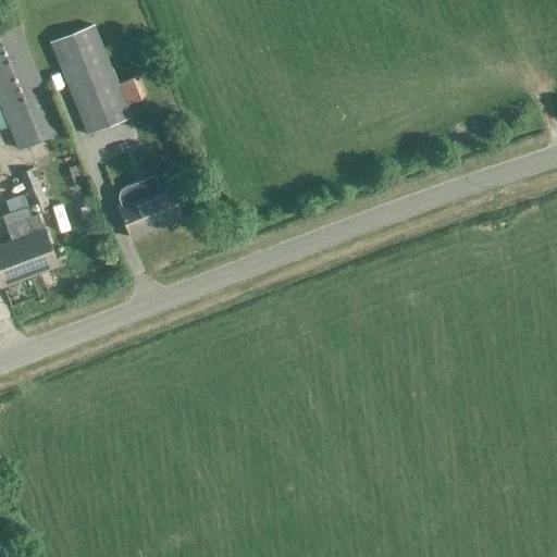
[(90,25),(50,41),(89,135),(130,119),(90,25)]
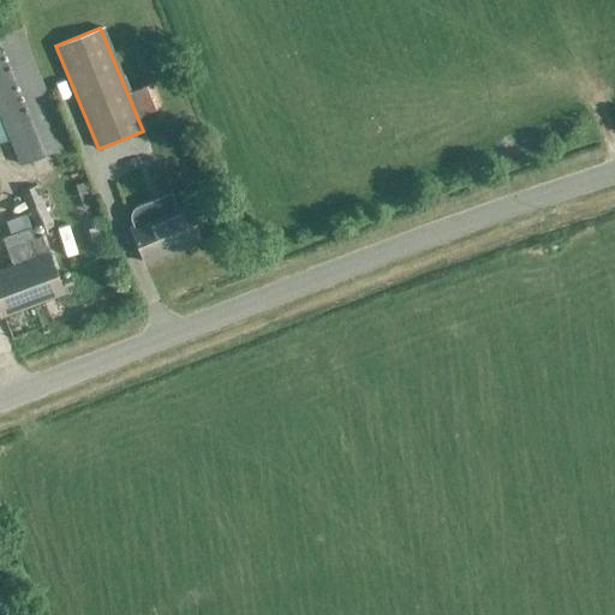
[(18,30),(0,36),(0,114),(21,166),(65,147),(18,30)]
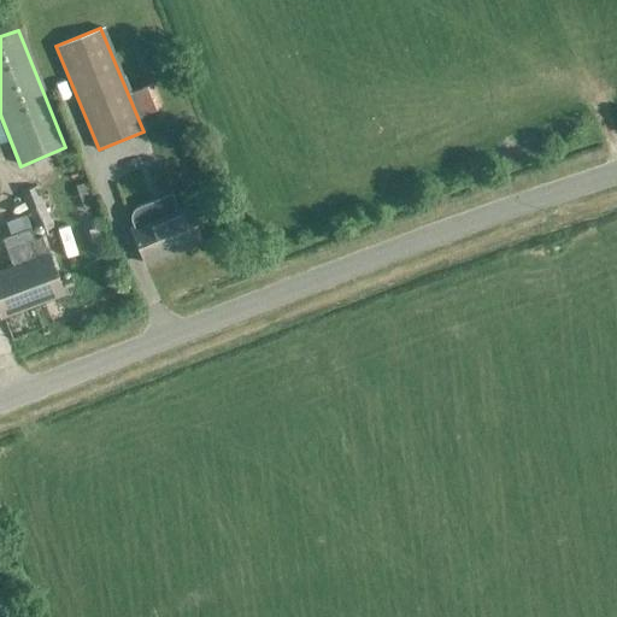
[(0,168),(1,170),(16,163),(0,129),(0,168)]
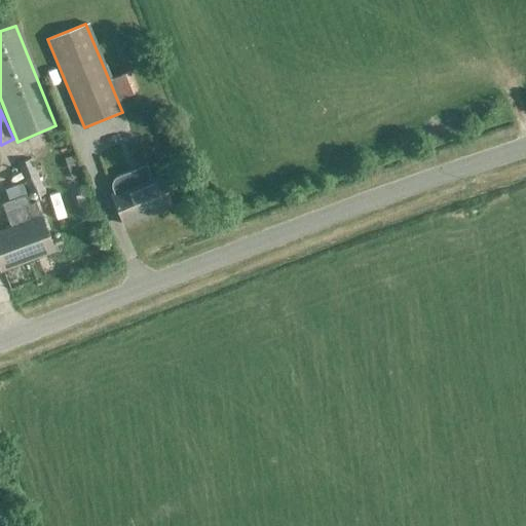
[(31,159),(16,164),(33,203),(47,198),(44,190),(45,190),(31,159)]
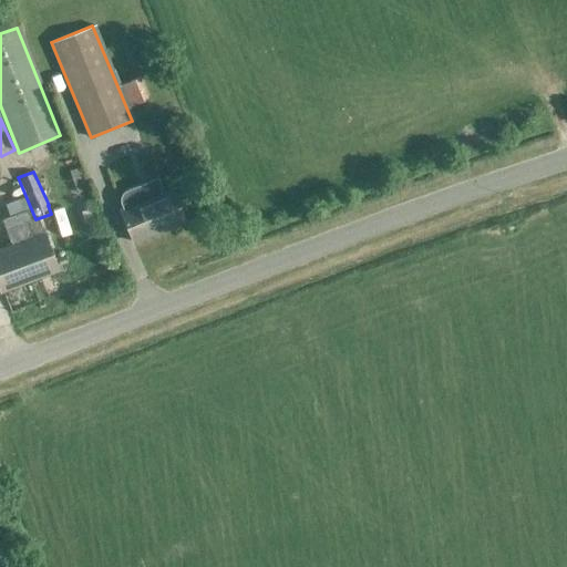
[(122,209),(120,210),(133,243),(185,220),(172,188),(162,193),(156,179),(125,192),(121,195),(120,198),(120,203),(122,209)]
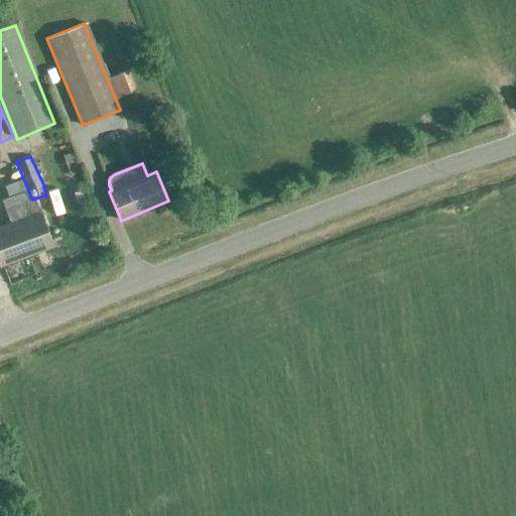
[(30,219),(24,202),(28,201),(21,179),(5,185),(9,197),(1,200),(5,209),(10,225),(0,229),(0,264),(0,266),(52,248),(40,215),(30,219)]
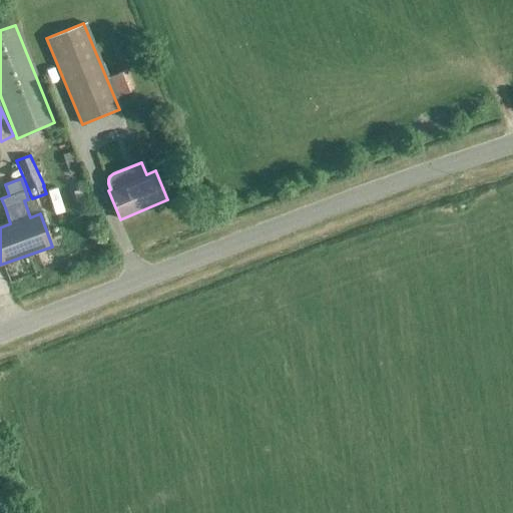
All buildings are outlined.
